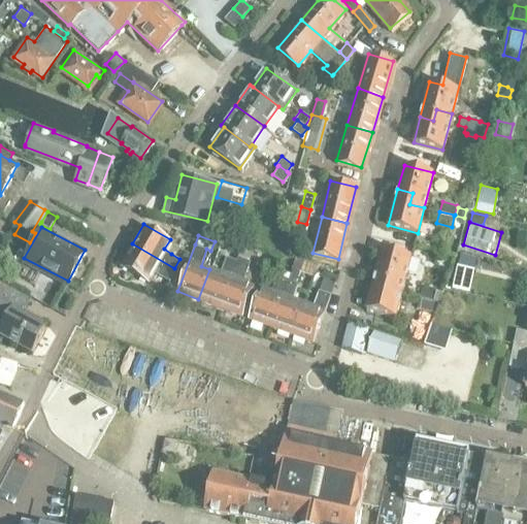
[(168,279),(174,268),(132,243),(121,263),(147,279),(153,269),(168,279)]
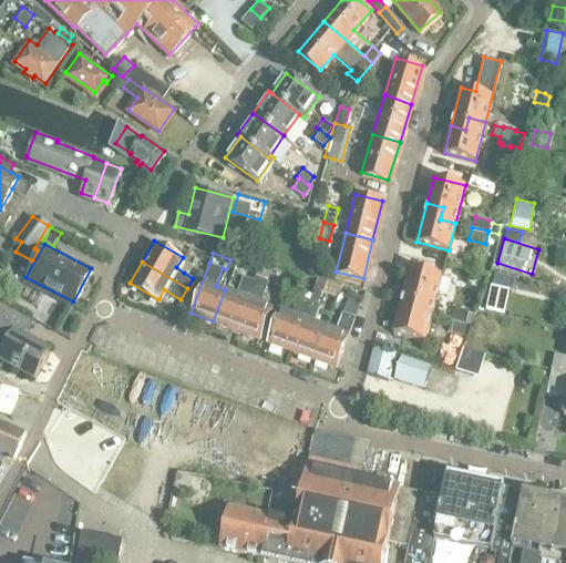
[(410,266),(403,294),(419,297),(417,309),(432,313),(442,274),(410,266)]
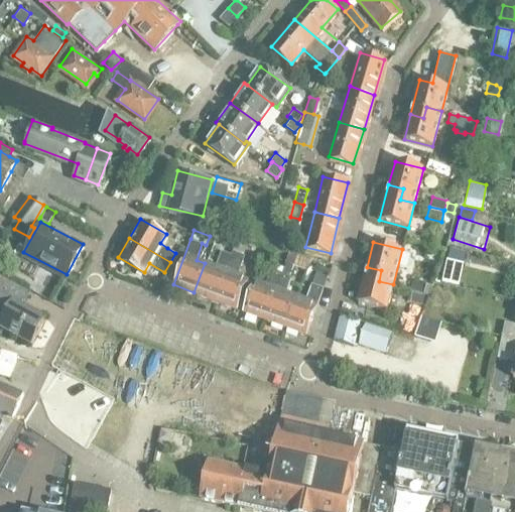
[(449,246),(446,258),(463,262),(466,250),(449,246)]
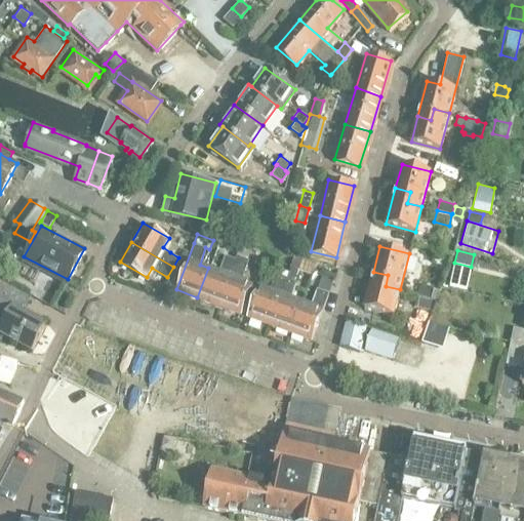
[(197,297),(218,305),(235,258),(226,254),(222,264),(219,272),(208,268),(197,297)]
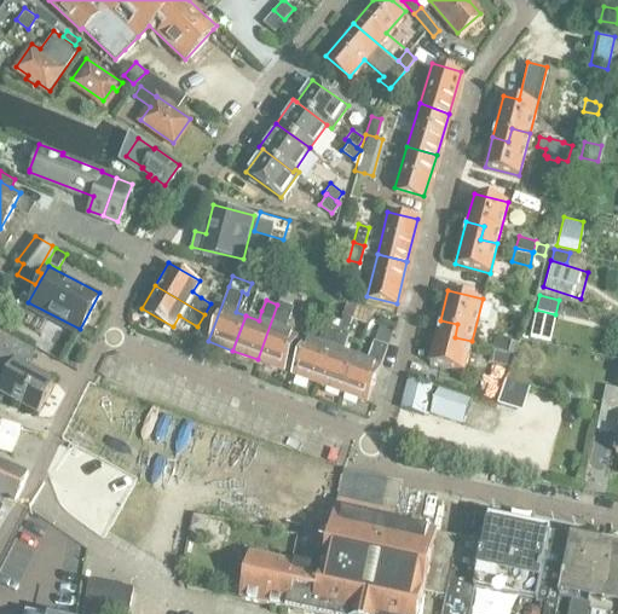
[(317,381),(341,389),(354,355),(342,351),(345,341),(348,330),(347,330),(352,316),(353,317),(358,303),(346,300),(340,319),(339,319),(317,381)]
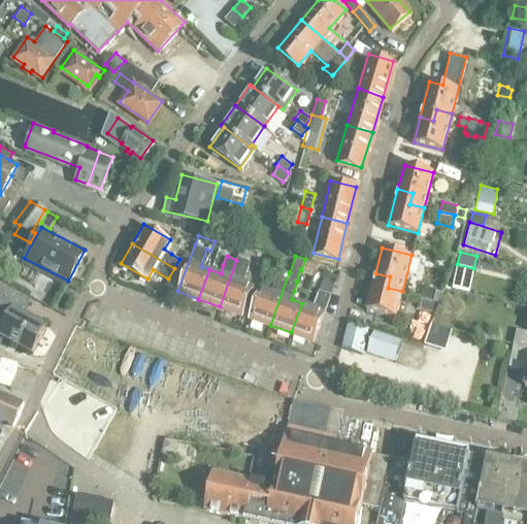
[(317,263),(305,259),(301,270),(314,274),(317,263)]
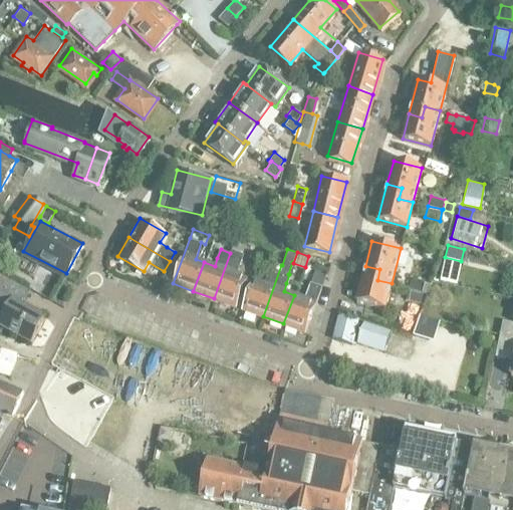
[(235,273),(237,265),(241,257),(230,253),(214,298),(234,305),(245,277),(235,273)]
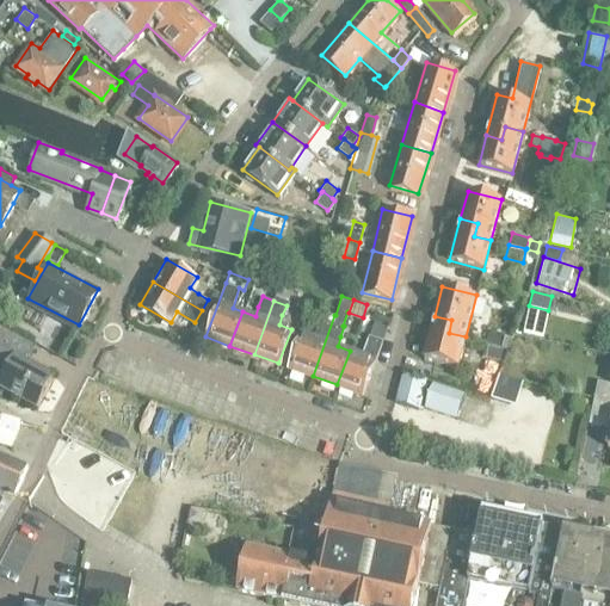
[(288,366),(313,376),(334,315),(324,310),(313,338),(301,333),(288,366)]
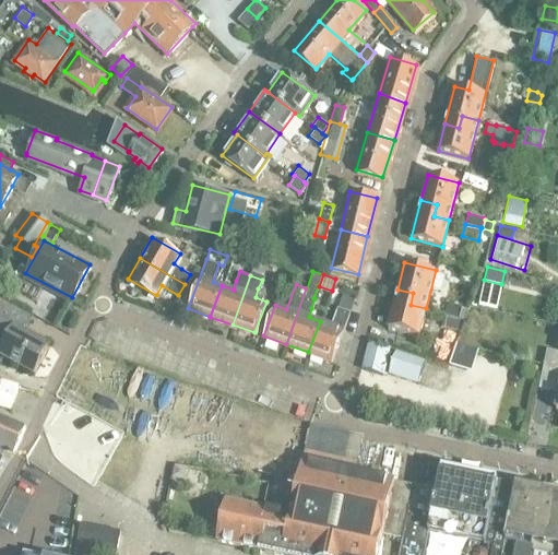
[(411,305),(413,293),(398,290),(388,327),(418,335),(426,308),(411,305)]
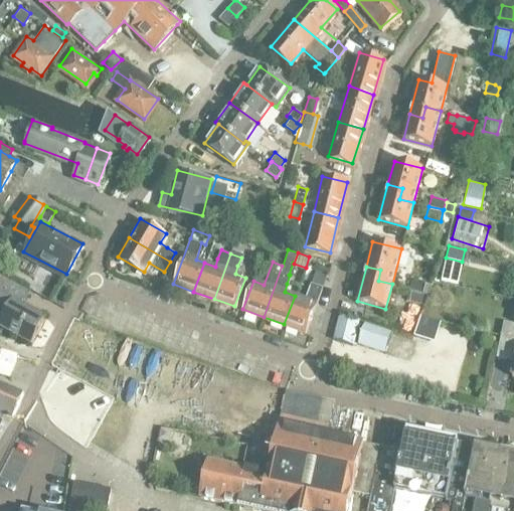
[(23,302),(29,291),(0,274),(0,305),(5,308),(0,317),(0,324),(31,342),(46,315),(23,302)]
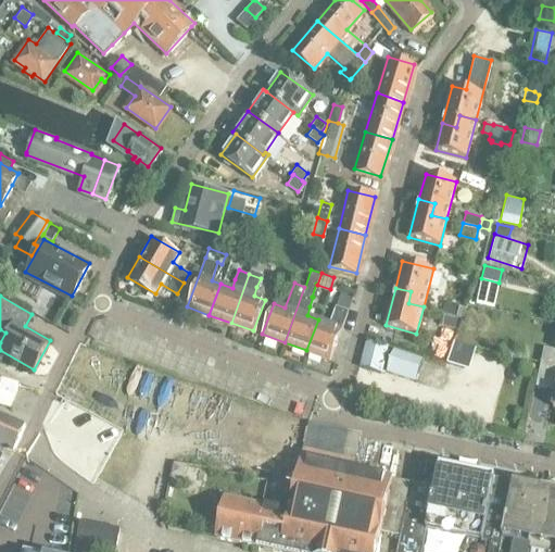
[(465,306),(444,301),(442,311),(456,315),(461,316),(465,306)]
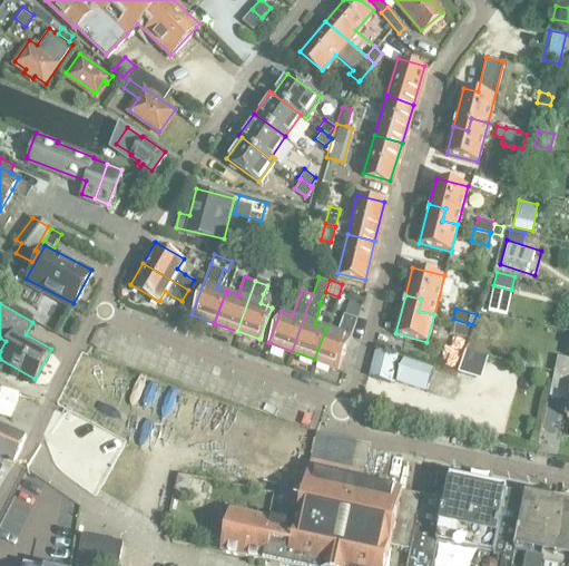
[(355,318),(343,313),(340,323),(336,331),(326,328),(314,359),(337,367),(355,318)]
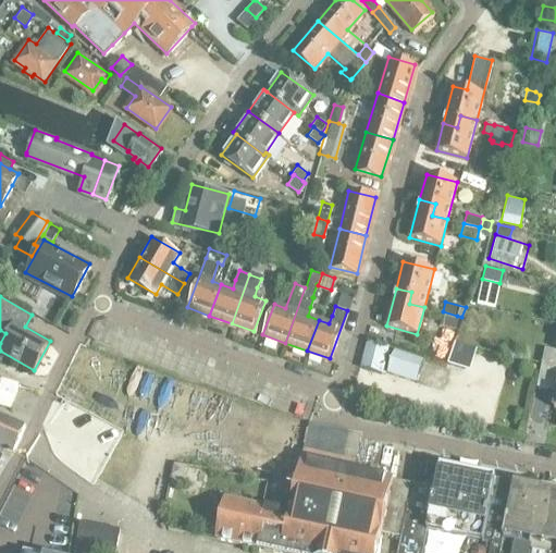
[(455,328),(457,316),(443,311),(440,323),(455,328)]
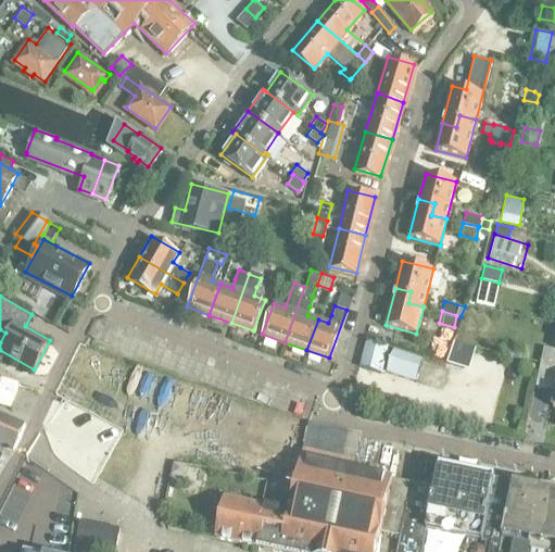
[(361,366),(380,371),(387,343),(368,338),(361,366)]
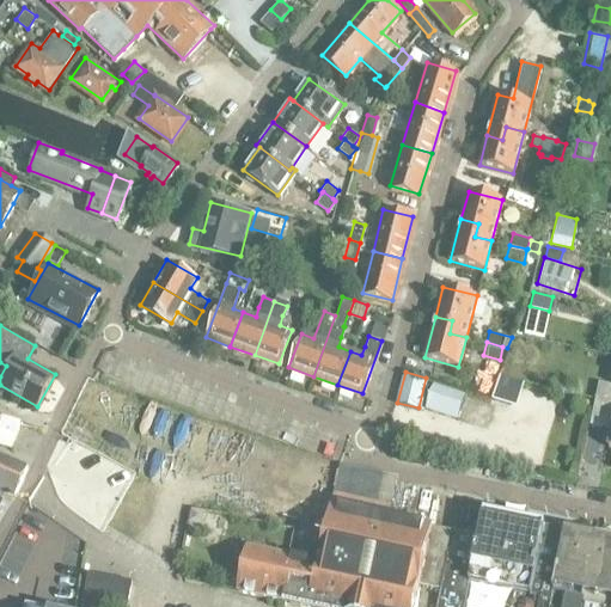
[(512,402),(518,378),(501,373),(493,396),(512,402)]
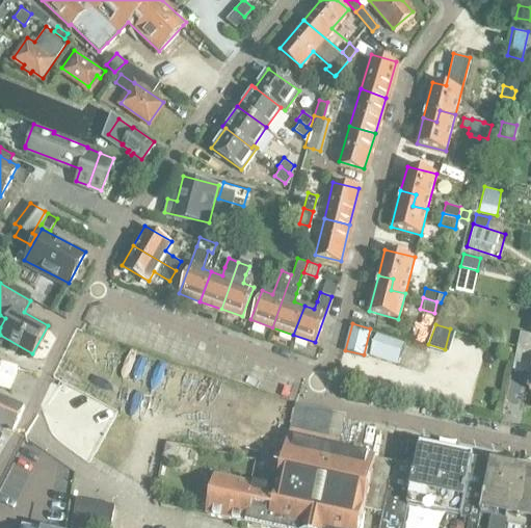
[(530,333),(520,331),(516,344),(530,346),(530,333)]
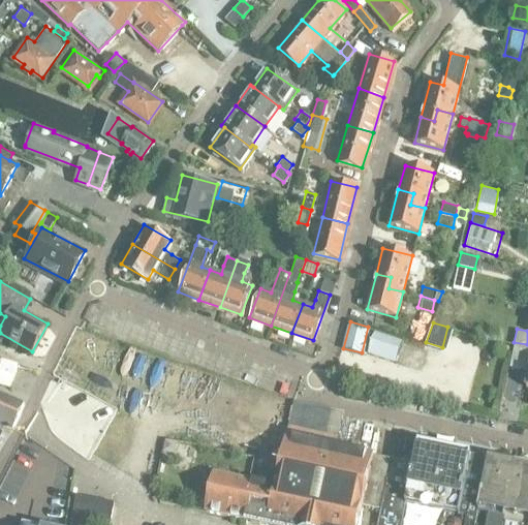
[(368,351),(396,361),(402,341),(374,332),(368,351)]
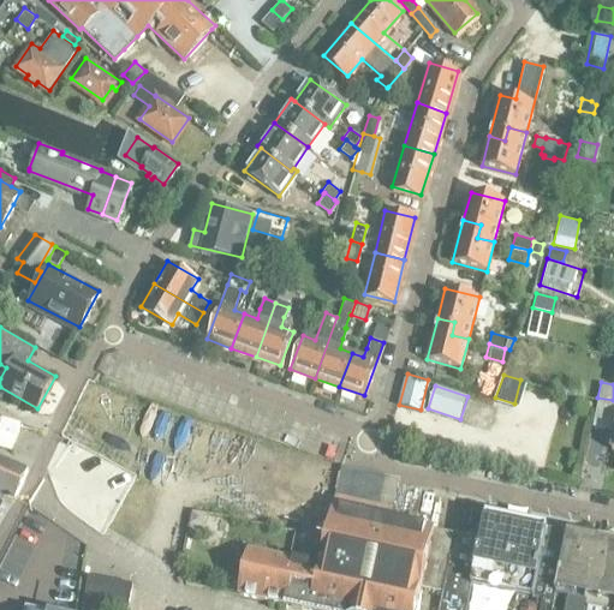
[(613,400),(597,398),(591,424),(613,429),(613,432),(610,448),(613,448),(613,400)]
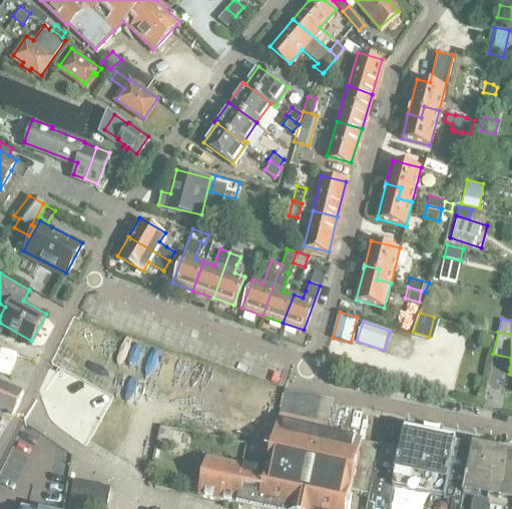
[(0,413),(2,408),(12,412),(22,388),(0,378),(0,413)]
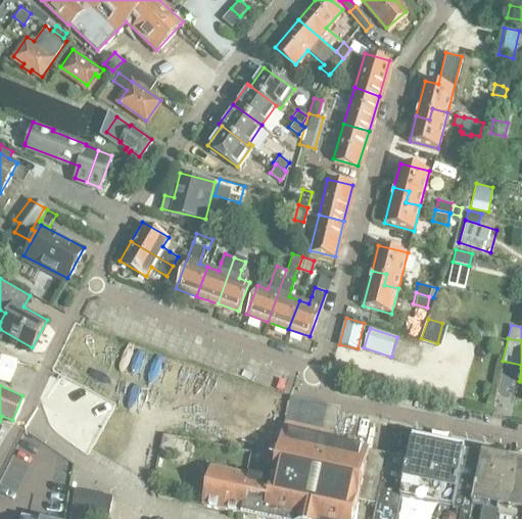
[(291,395),(285,419),(285,422),(297,425),(303,397),(291,395)]
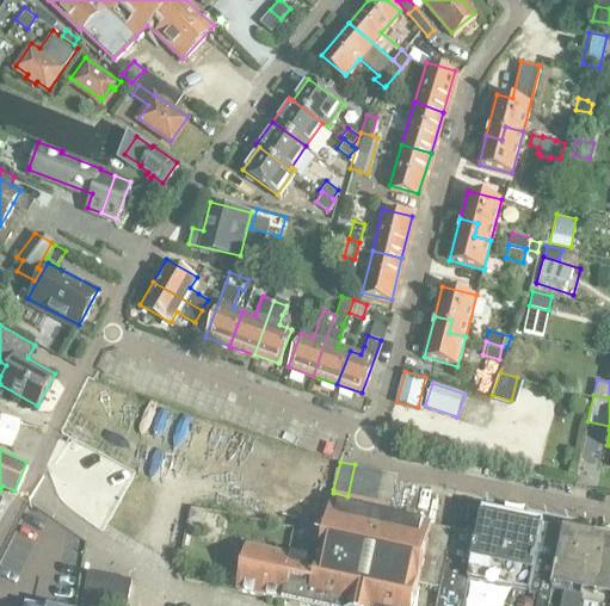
[(383,471),(369,468),(355,464),(347,496),(376,502),(383,471)]
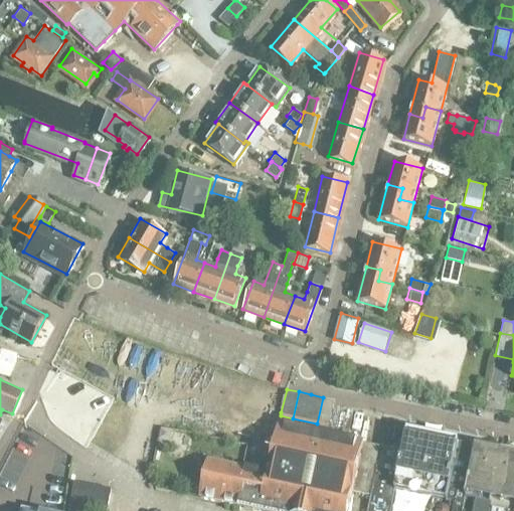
[(335,399),(323,397),(317,423),(329,427),(334,405),(335,399)]
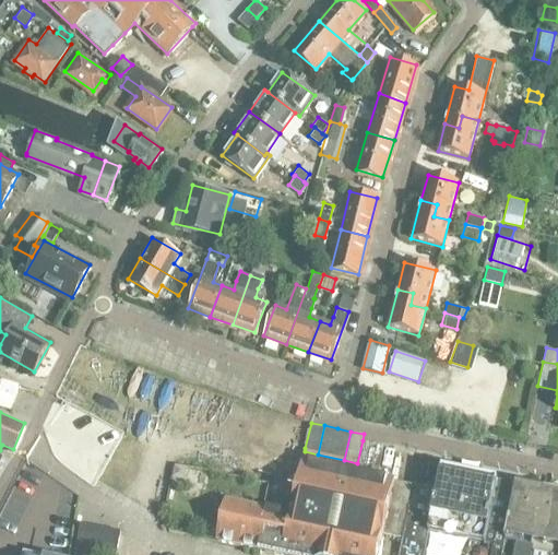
[(377,475),(382,444),(363,440),(357,463),(356,470),(377,475)]
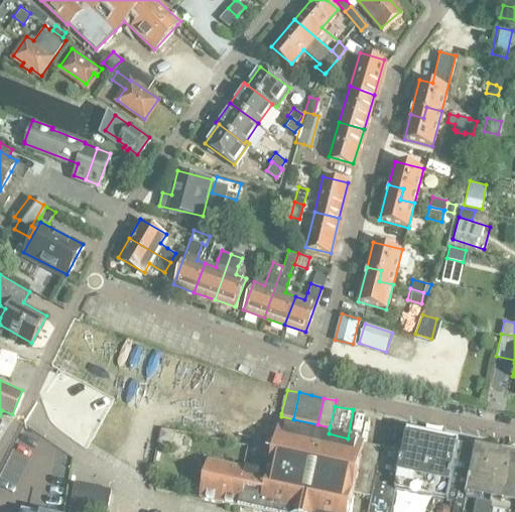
[(268,473),(243,467),(234,505),(264,511),(348,511),(353,492),(353,491),(371,494),(380,445),(364,441),(348,438),(329,433),(330,427),(317,424),(293,419),(281,416),(279,423),(268,473)]
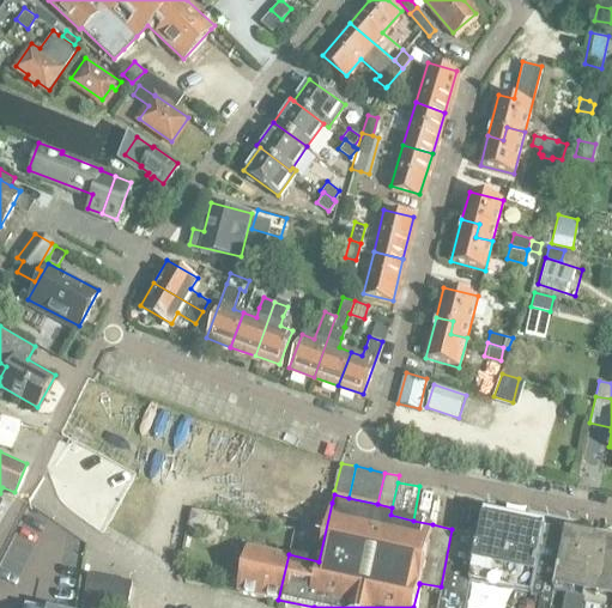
[(452,529),(441,587),(436,607),(465,607),(471,581),(539,595),(535,607),(547,607),(551,597),(552,597),(553,589),(564,590),(559,607),(580,607),(595,534),(480,511),(476,534),(452,529)]
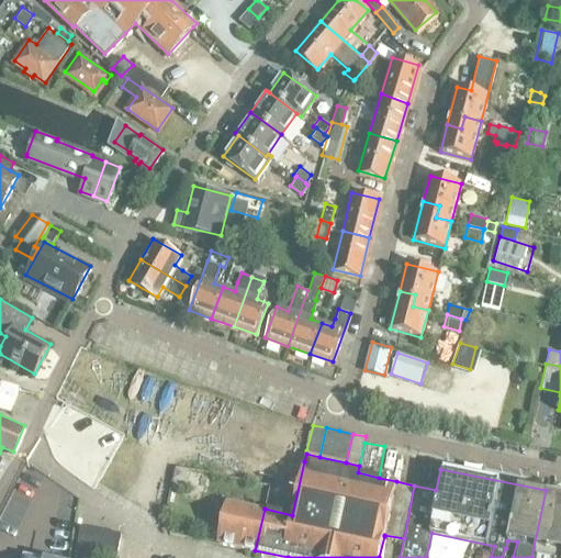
[(560,557),(560,492),(546,490),(531,557),(560,557)]
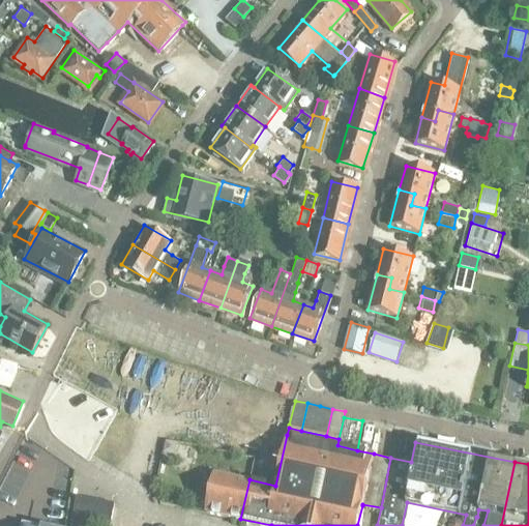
[(250,479),(214,472),(205,512),(240,519),(250,479)]
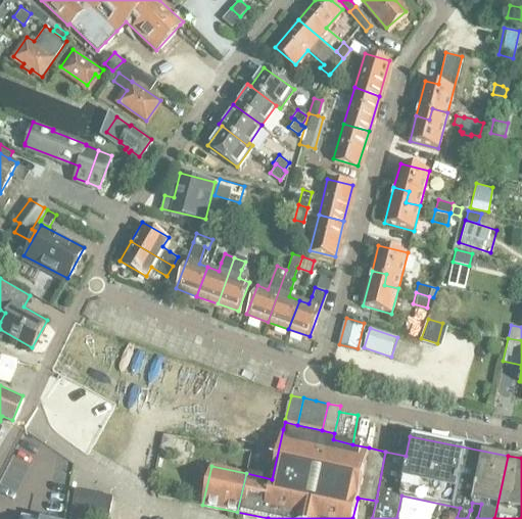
[(68,517),(78,518),(106,518),(111,496),(100,493),(75,488),(68,517)]
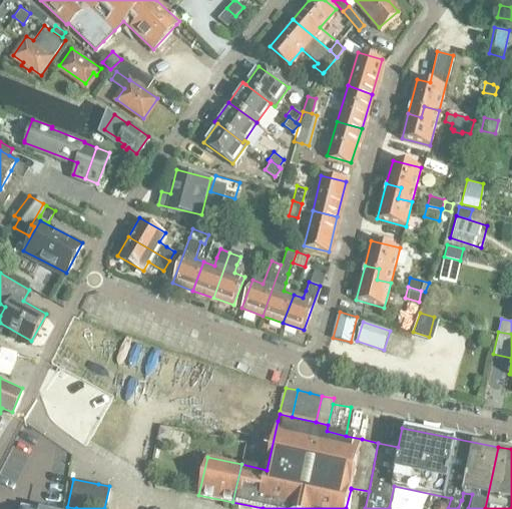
[(446,501),(442,498),(437,498),(433,501),(432,506),(432,508),(446,508),(448,505),(446,501)]
